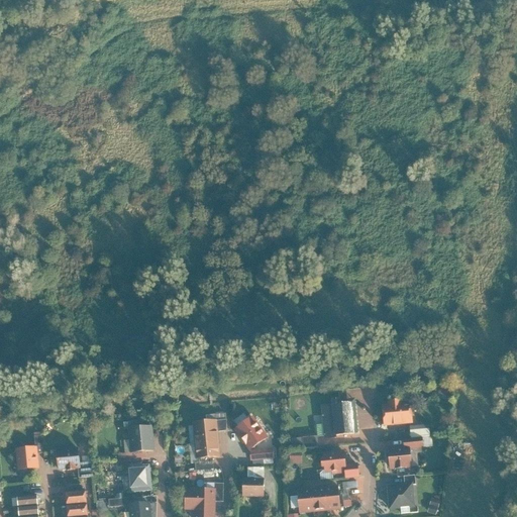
[(334,434),(356,432),(353,397),(339,398),(339,396),(329,397),(330,403),(320,404),(323,438),(334,437),(334,434)]
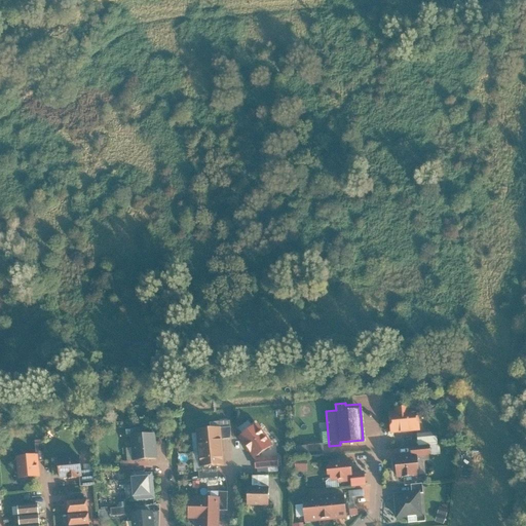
[(389,433),(419,429),(417,407),(409,408),(409,405),(392,407),(393,409),(387,410),(389,433)]
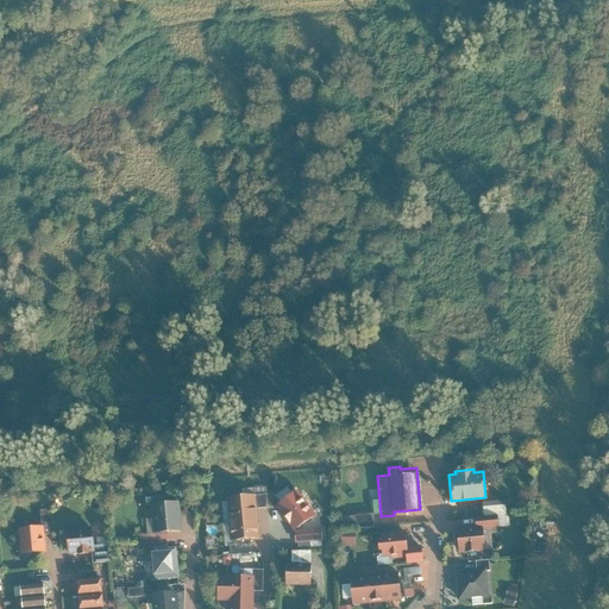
[(295,529),(316,514),(299,489),(276,504),(294,531),(295,529)]
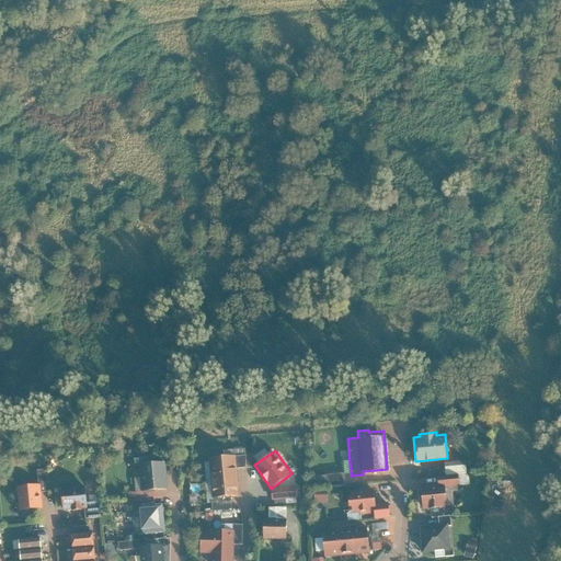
[(135,465),(139,464),(140,477),(135,477),(136,491),(137,491),(137,497),(139,497),(159,495),(159,489),(169,489),(169,488),(165,460),(150,462),(149,455),(139,456),(139,457),(134,457),(135,465)]
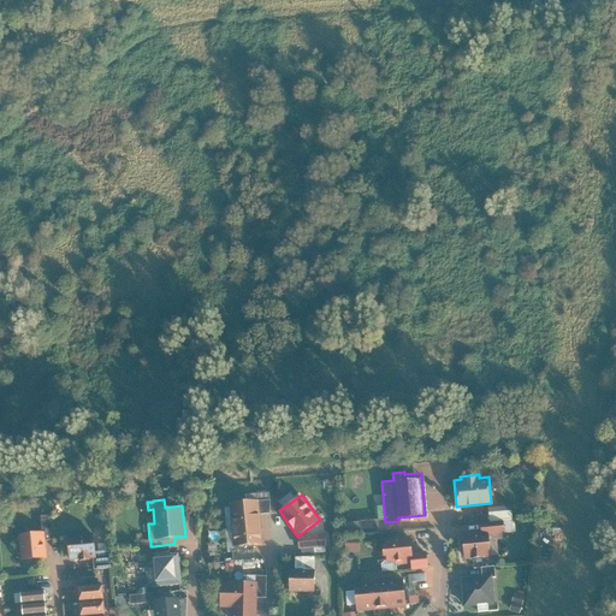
[(259,502),(259,513),(270,511),(271,501),(259,502)]
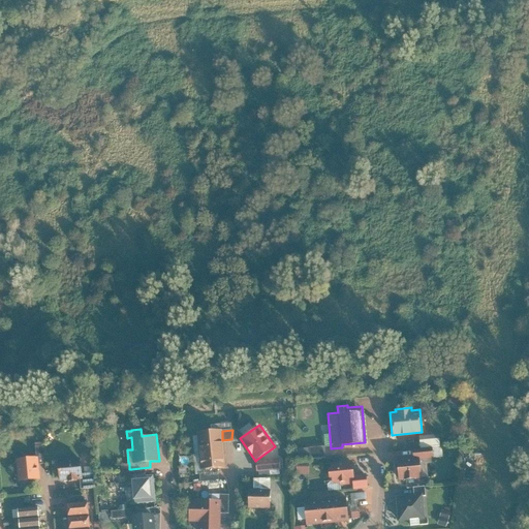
[(222,440),(222,431),(196,433),(198,450),(223,448),(222,440)]
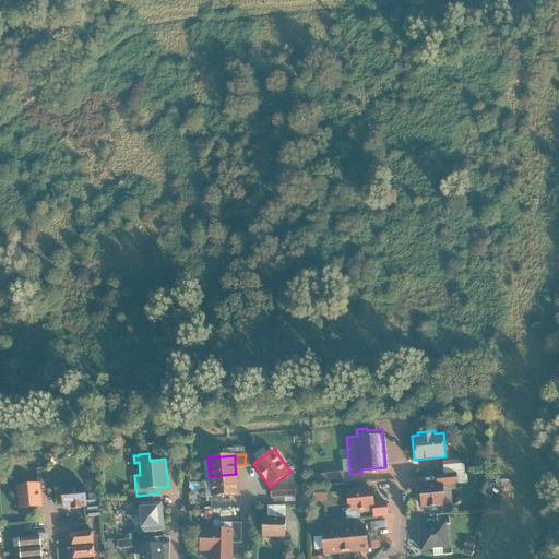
[(442,460),(443,473),(455,472),(461,471),(460,463),(453,459),(442,460)]
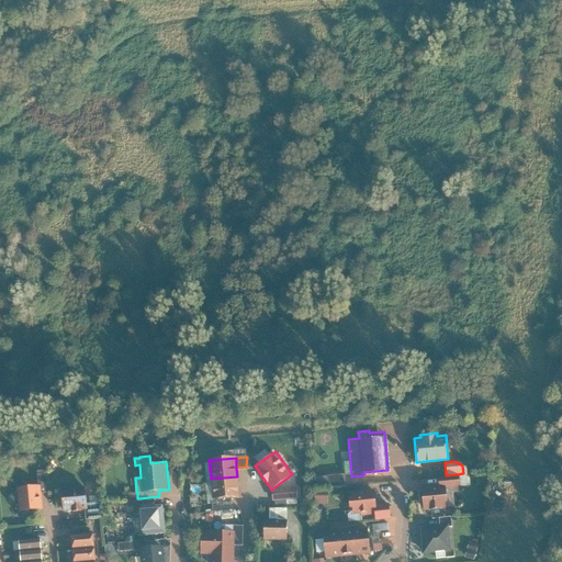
[(345,484),(344,473),(327,474),(328,486),(345,484)]
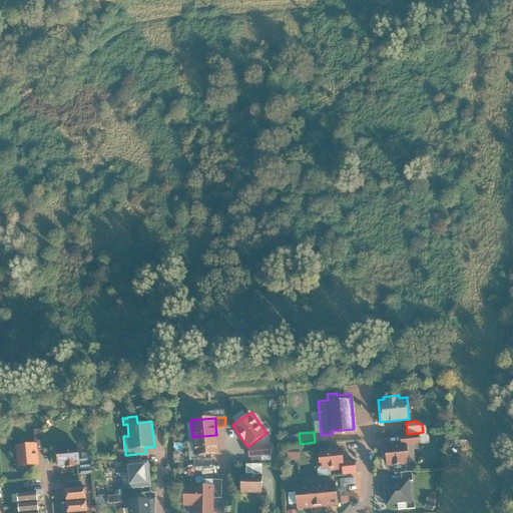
[(399,435),(400,442),(406,441),(406,446),(419,444),(418,433),(407,434),(399,435)]
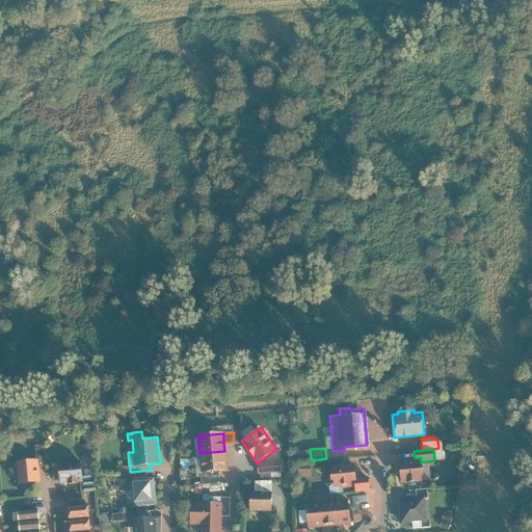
[(227,469),(224,451),(200,453),(201,471),(204,471),(219,470),(227,469)]
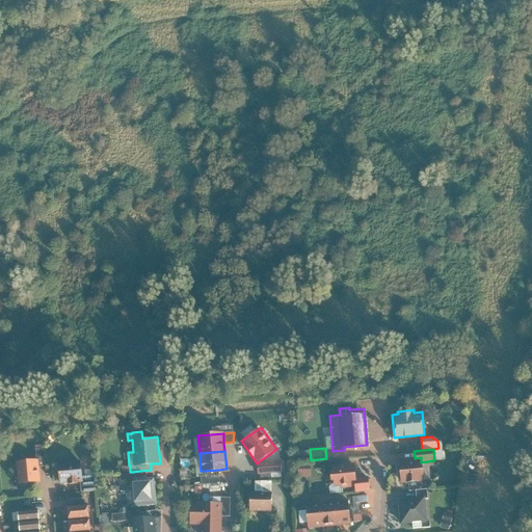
[(423,480),(421,462),(421,457),(415,458),(398,459),(400,482),(423,480)]
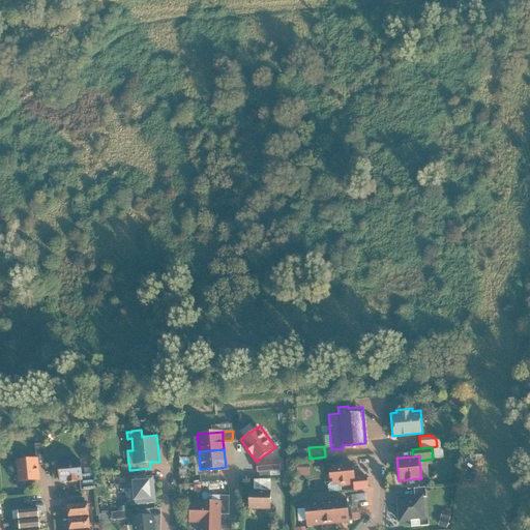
[(40,479),(38,457),(16,459),(18,481),(40,479)]
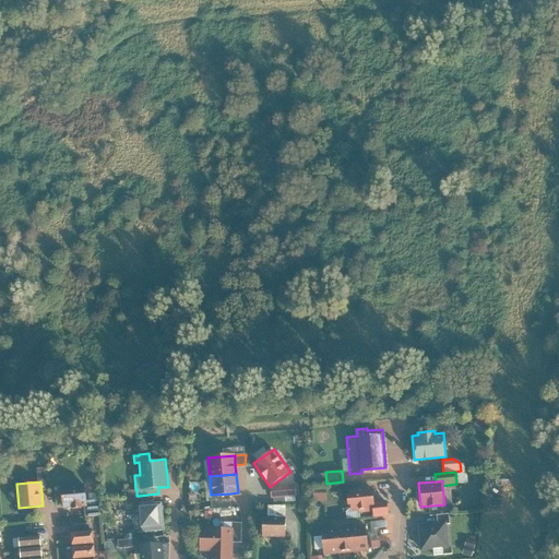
[(82,506),(84,506),(86,506),(86,499),(84,483),(60,485),(62,508),(71,507),(71,508),(82,507),(82,506)]
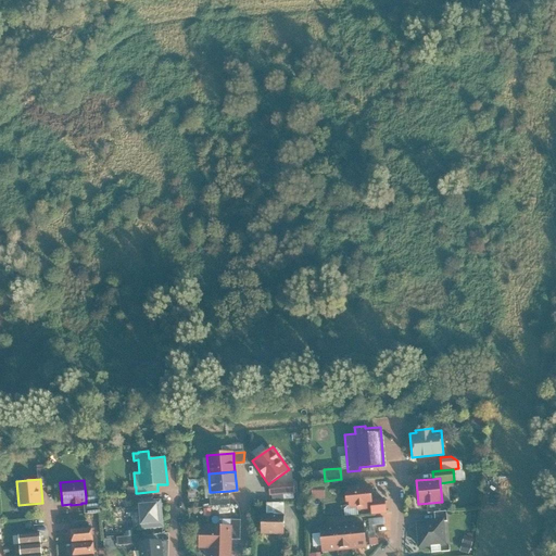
[(269,483),(270,495),(295,492),(294,481),(269,483)]
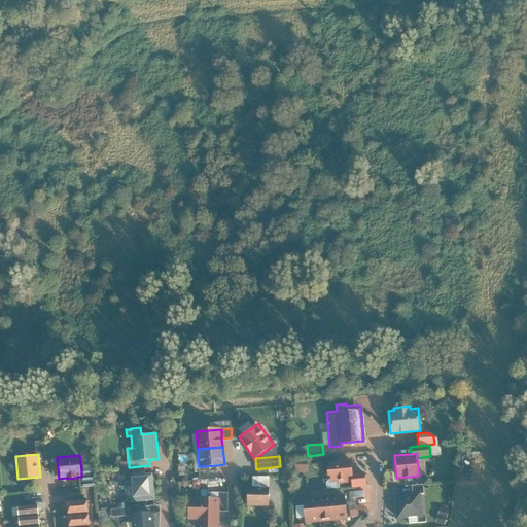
[(294,472),(307,472),(307,458),(294,458),(294,472)]
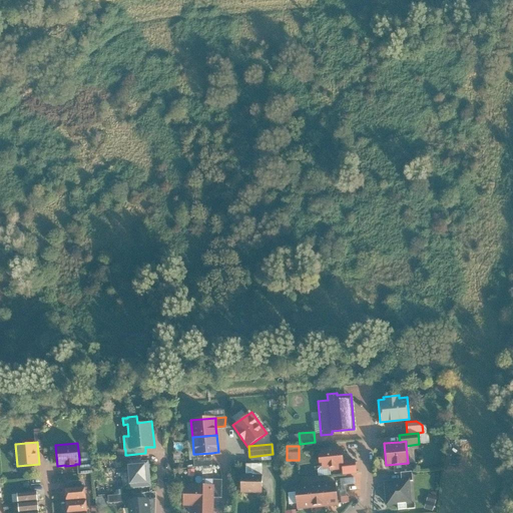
[(341,446),(319,448),(320,452),(316,452),(317,462),(321,462),(321,468),(328,467),(329,470),(343,469),(342,463),(341,446)]
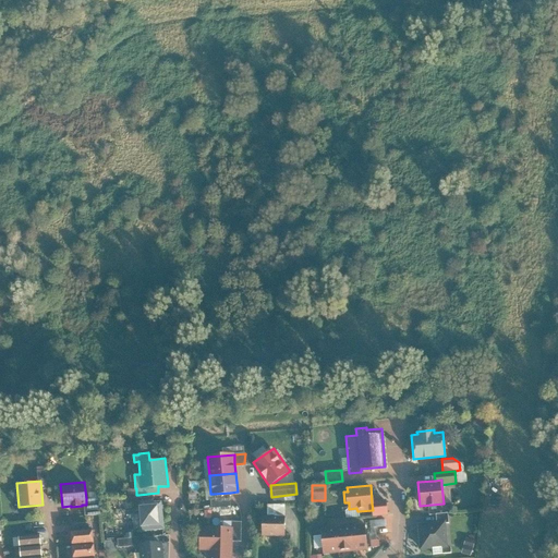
[(231,505),(230,493),(214,494),(215,498),(211,499),(211,507),(231,505)]
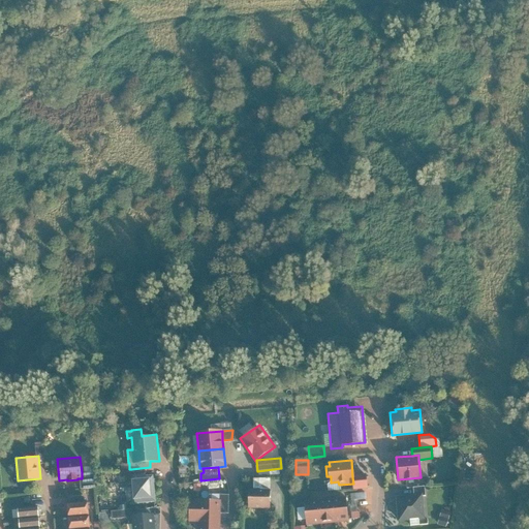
[(82,478),(80,478),(81,488),(95,487),(93,471),(82,472),(82,478)]
